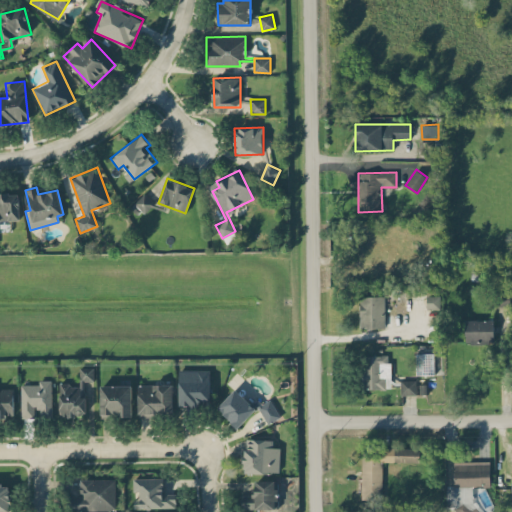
[(0,219),(19,220),(19,193),(0,193),(0,219)]
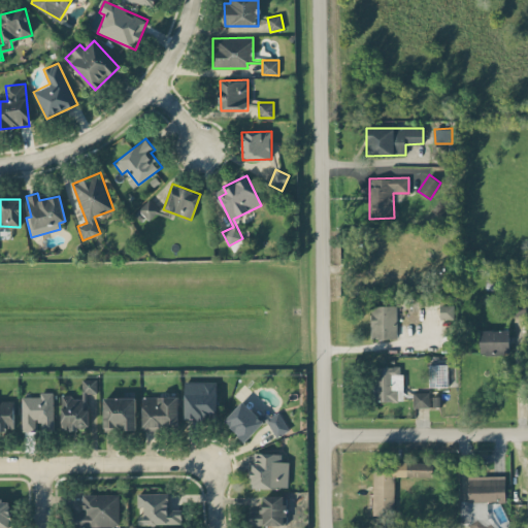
[(136,212),(146,223),(160,209),(149,199),(136,212)]
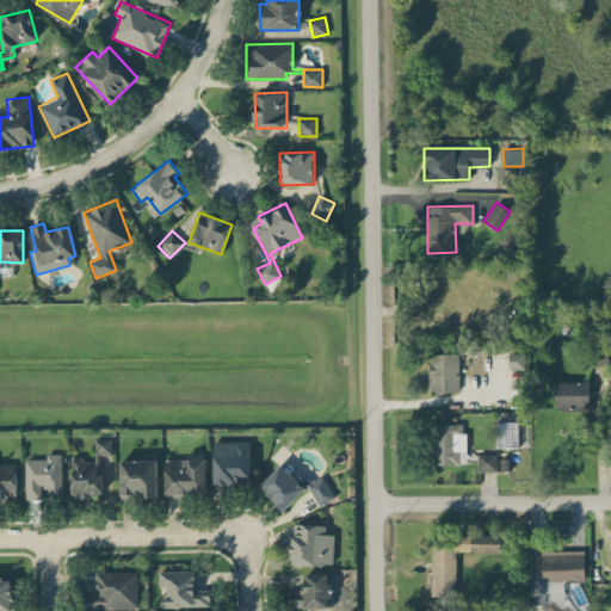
[(525,352),(510,352),(510,370),(525,370),(525,352)]
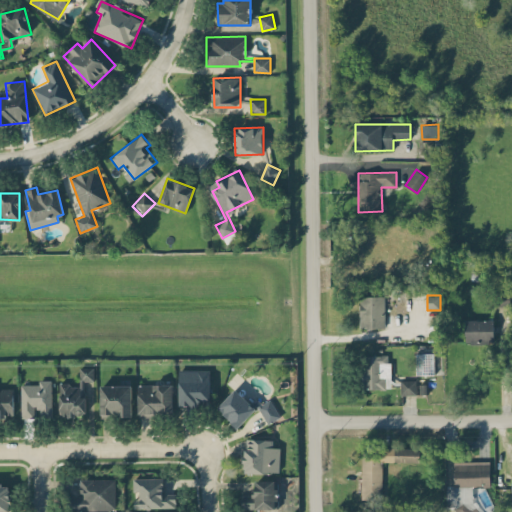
[(359,296),(360,328),(385,328),(384,296),(359,296)]
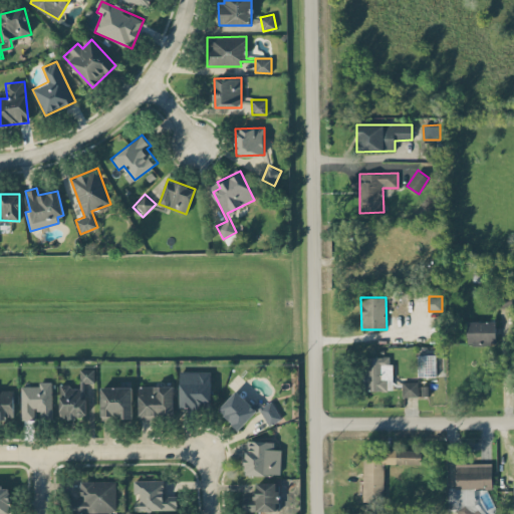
[(496,343),(495,321),(467,321),(467,343),(496,343)]
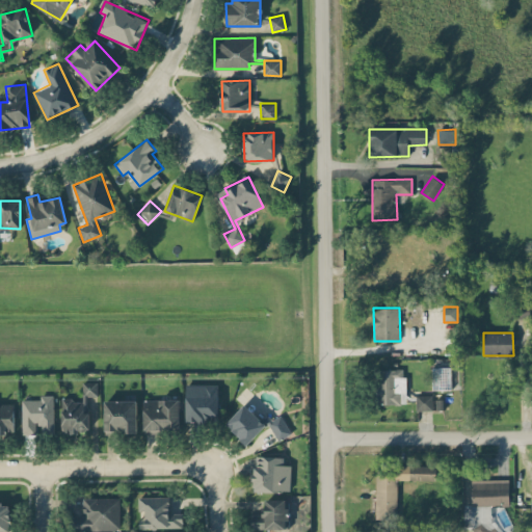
[(451,367),(431,367),(431,389),(451,389),(451,367)]
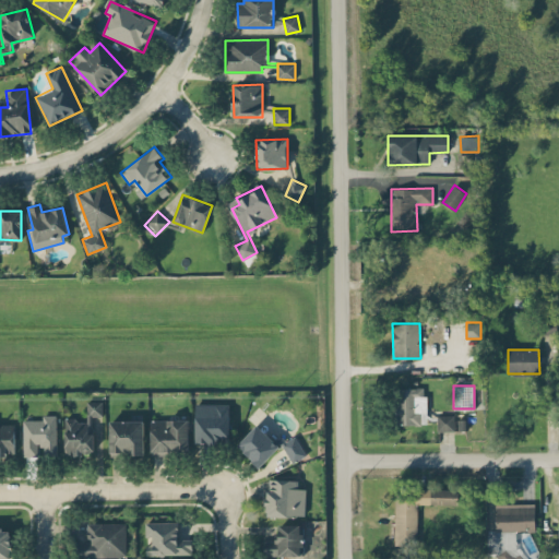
[(426,413),(426,388),(393,388),(394,425),(421,424),(420,413),(426,413)]
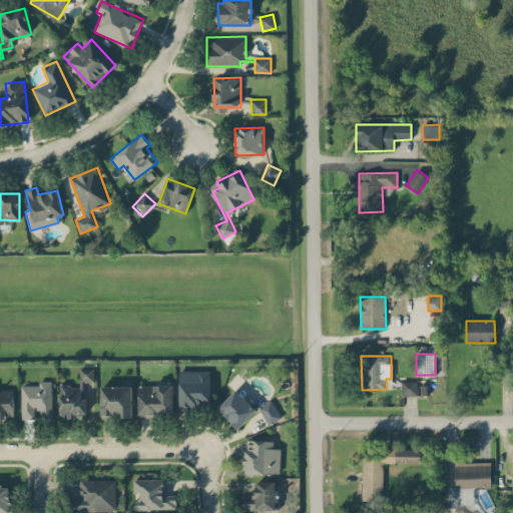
[(60,385),(60,418),(86,418),(86,382),(94,382),(94,368),(79,368),(80,385),(60,385)]
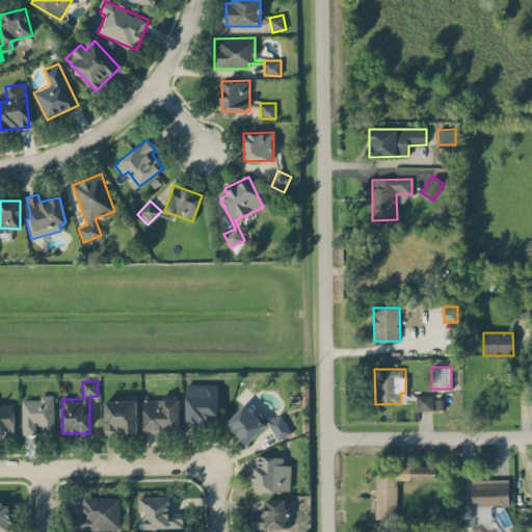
[(186,387),(186,421),(218,420),(217,387),(186,387)]
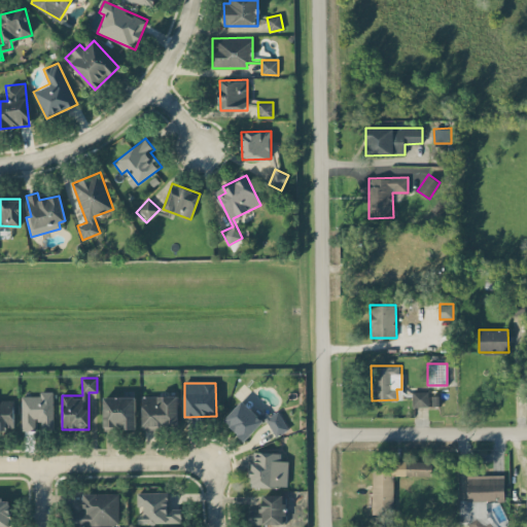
[(22,396),(22,429),(38,429),(38,428),(54,427),(53,391),(40,391),(40,395),(22,396)]
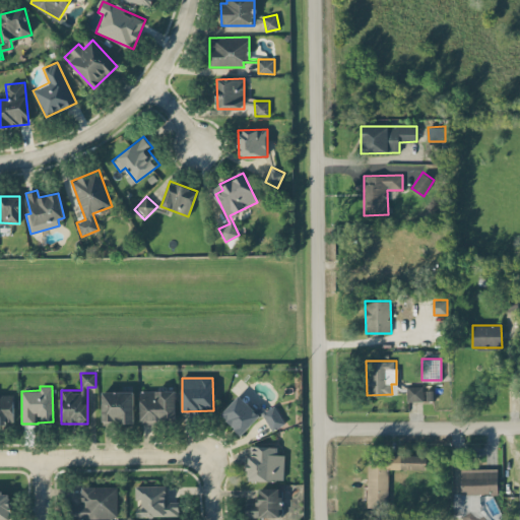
[(423,386),(406,386),(406,401),(423,401),(423,386)]
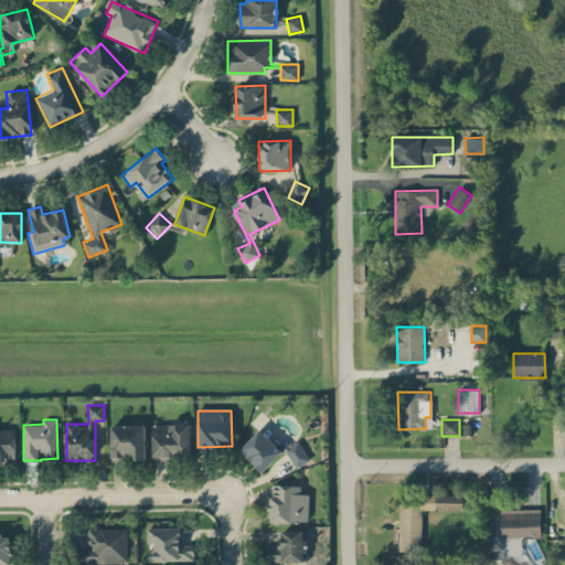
[(146,459),(145,424),(110,426),(112,460),(146,459)]
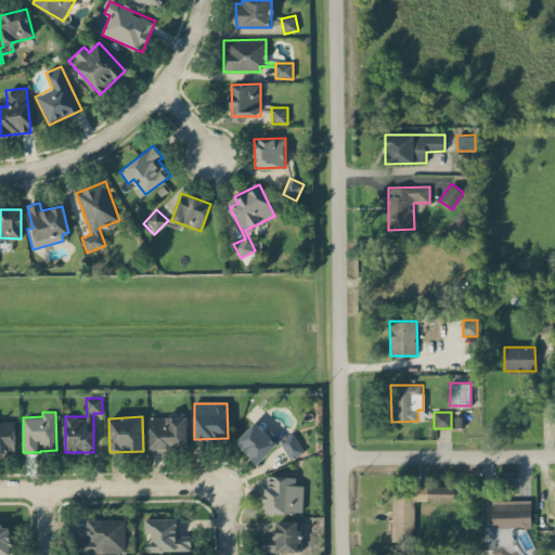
[(188,449),(186,416),(150,416),(150,449),(188,449)]
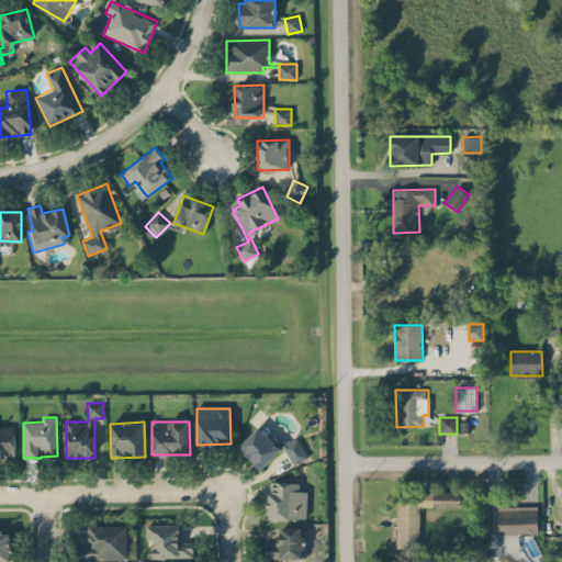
[(0,426),(0,456),(14,457),(14,426),(0,426)]
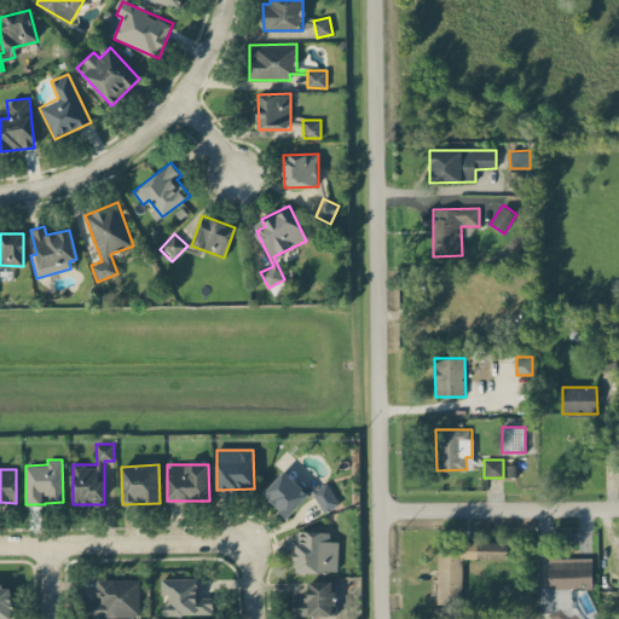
[(262,493),(276,505),(278,510),(287,518),(313,491),(323,513),(339,505),(328,482),(317,487),(312,482),(302,487),(284,470),(262,493)]
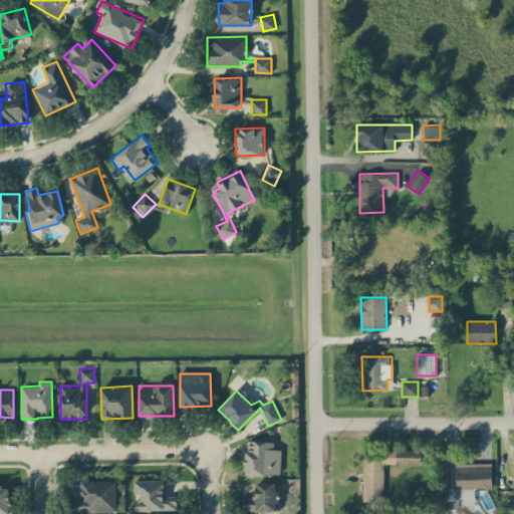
[(281,450),(274,449),(274,442),(246,441),(245,474),(280,476),(281,450)]
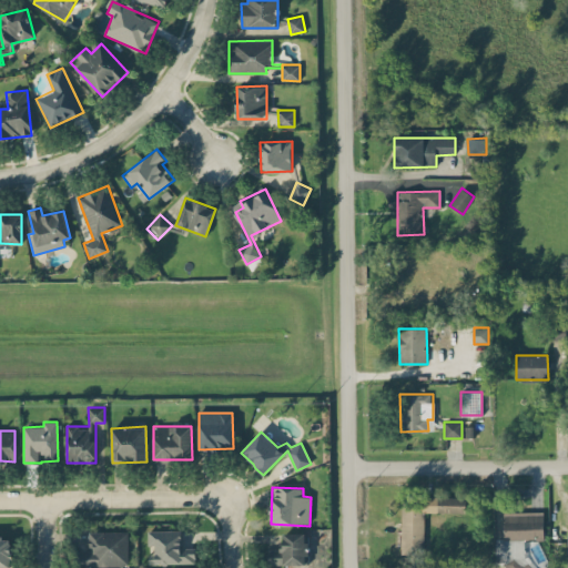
[(465,513),(465,498),(402,497),(401,554),(424,555),(424,513),(465,513)]
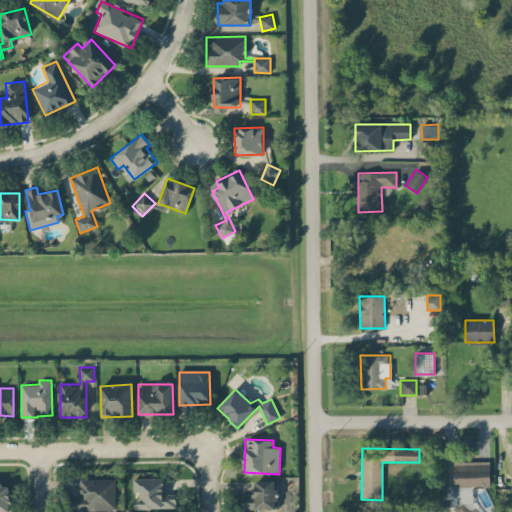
[(454,461),(454,487),(446,487),(446,507),(458,507),(458,511),(482,511),(482,509),(473,509),(472,486),(490,486),(490,461),(454,461)]
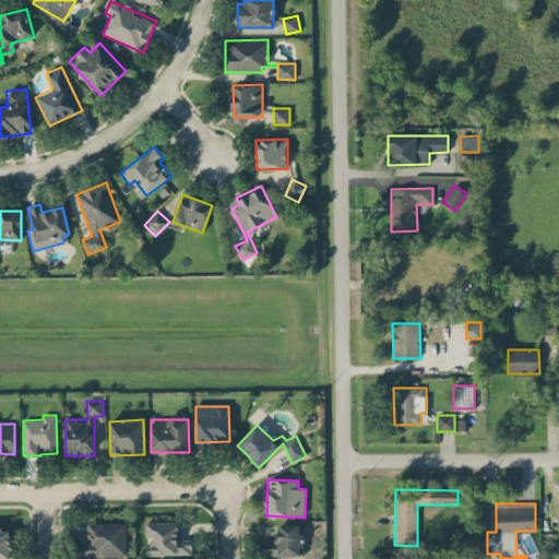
[(78,540),(78,557),(126,557),(127,523),(87,522),(87,540),(78,540)]
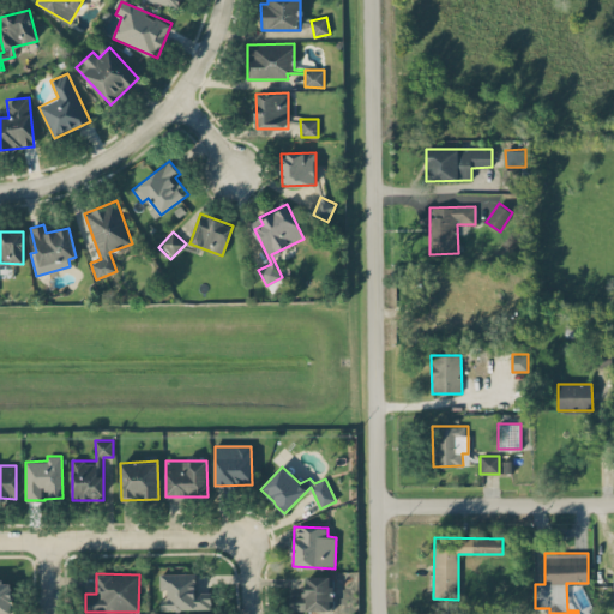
[(196,573),(160,573),(160,594),(160,609),(210,609),(211,591),(196,591),(196,573)]
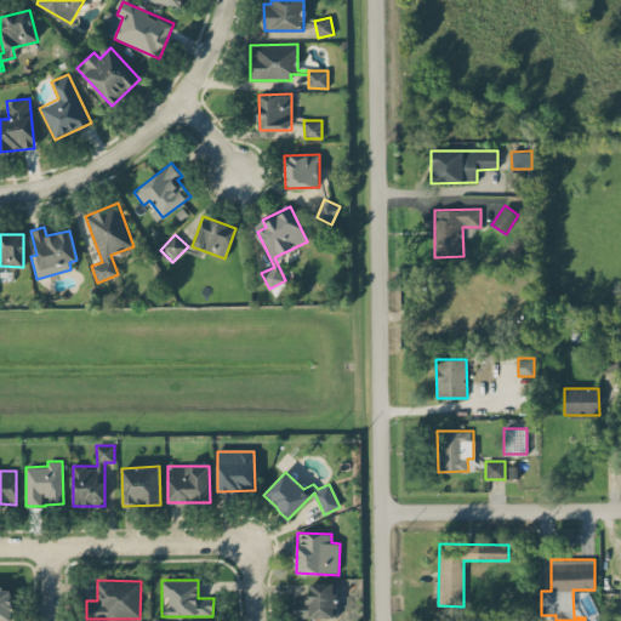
[(308,584),(308,600),(292,600),(294,617),(337,617),(336,582),(308,584)]
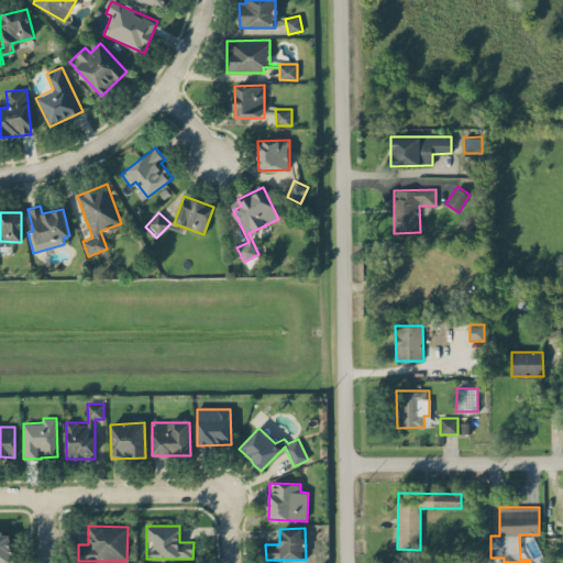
[(0,562),(11,562),(11,532),(0,531),(0,562)]
